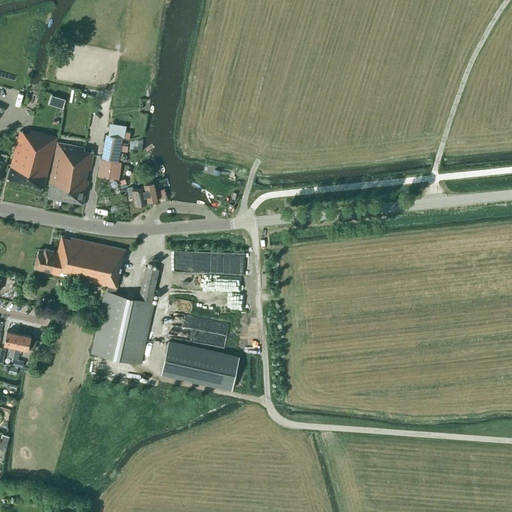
[(57,138),(30,131),(30,133),(20,131),(7,180),(43,189),(57,138)]
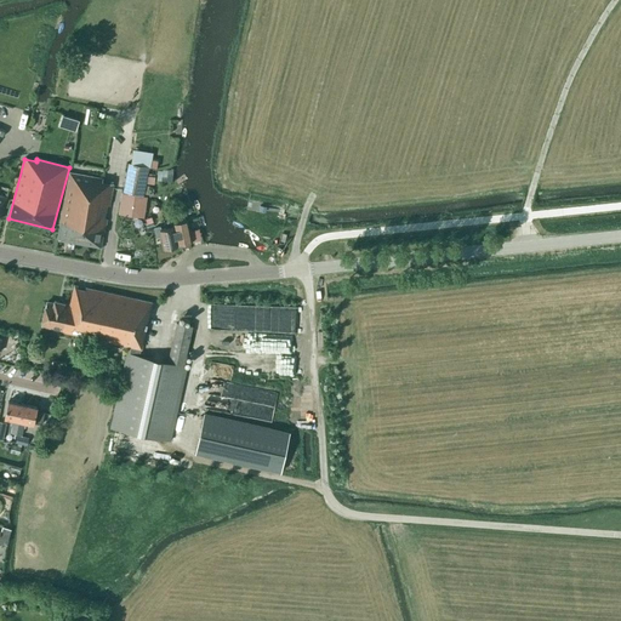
[(148,166),(129,163),(123,192),(143,195),(146,182),(147,176),(148,166)]
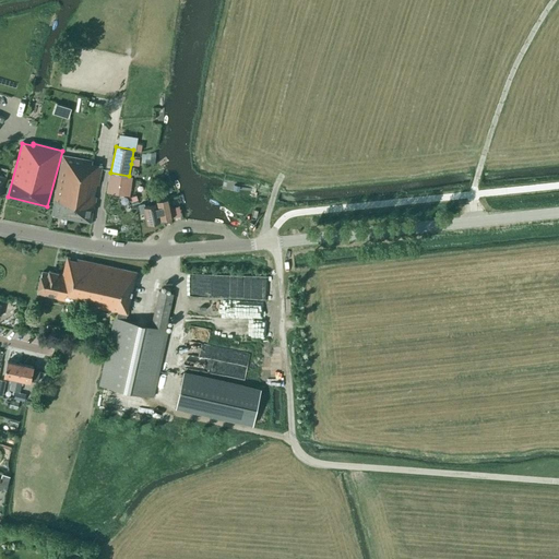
[(51,215),(91,223),(94,207),(94,209),(102,165),(91,164),(92,161),(62,155),(51,215)]
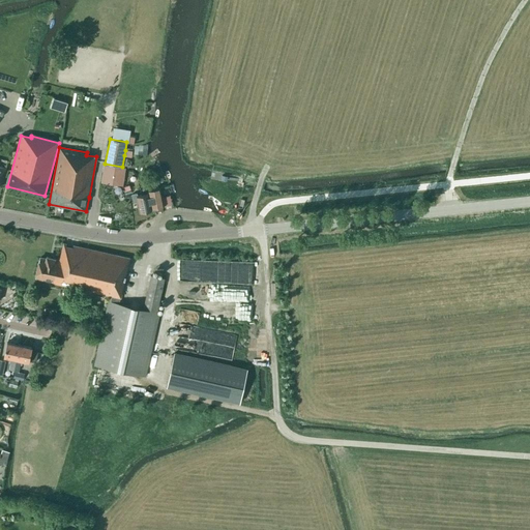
[(104,165),(101,179),(123,182),(125,168),(104,165)]
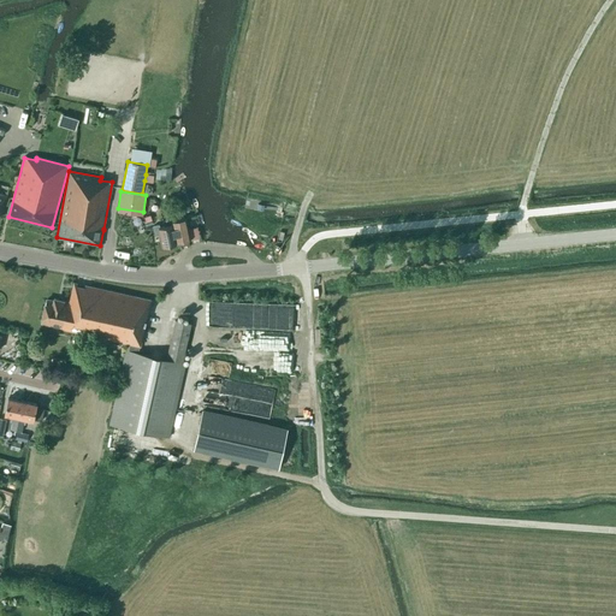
[(159,224),(153,225),(154,236),(160,235),(163,247),(173,244),(173,243),(190,240),(188,230),(185,219),(172,221),(172,225),(159,227),(159,224)]
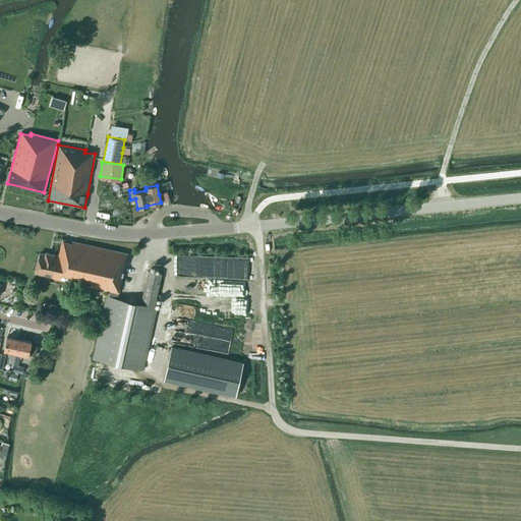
[(93,358),(143,369),(157,307),(154,306),(161,274),(149,271),(140,304),(117,298),(118,293),(119,293),(127,253),(62,239),(59,256),(53,255),(53,254),(46,253),(46,254),(39,253),(35,273),(54,277),(54,279),(61,280),(109,291),(107,296),(93,358)]
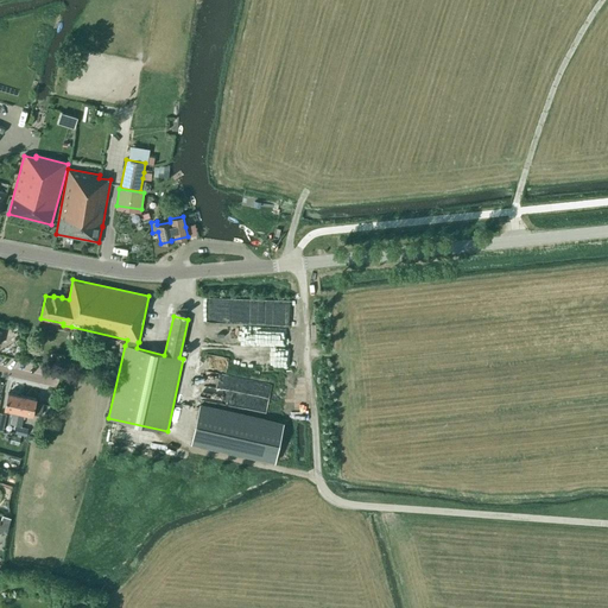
[(266,343),(280,342),(279,324),(265,324),(266,343)]
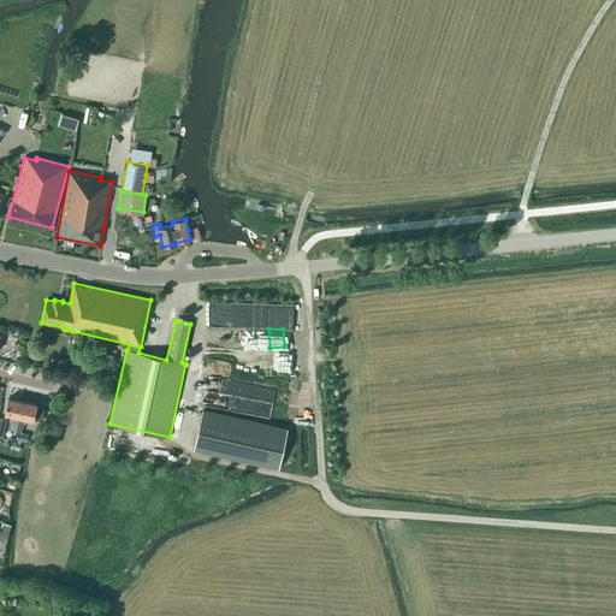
[(258,365),(271,365),(271,348),(253,349),(253,357),(258,357),(258,365)]
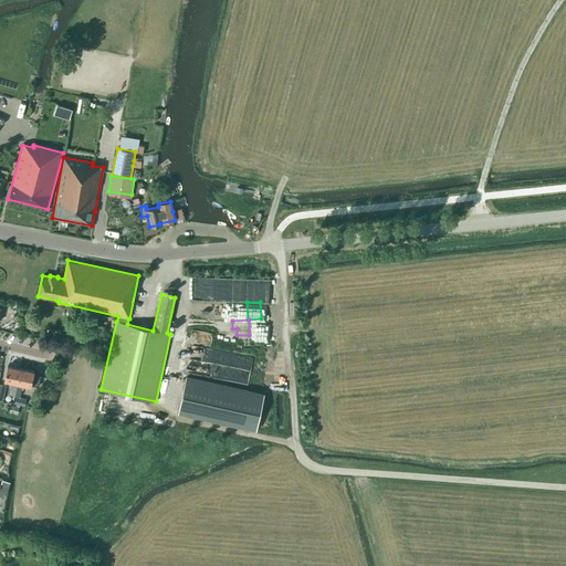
[(209,342),(210,329),(195,327),(192,339),(209,342)]
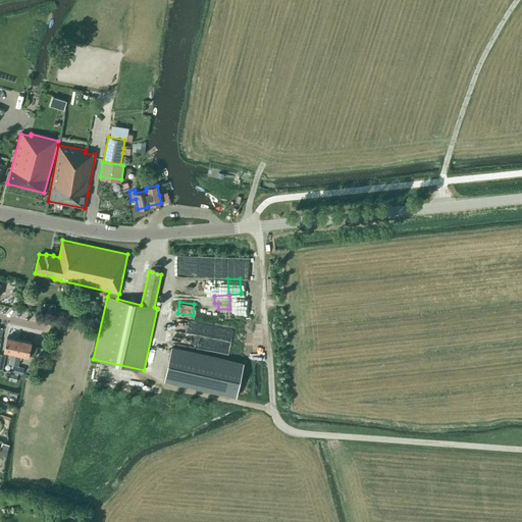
[(11,353),(9,364),(13,365),(19,340),(7,336),(4,351),(11,353)]
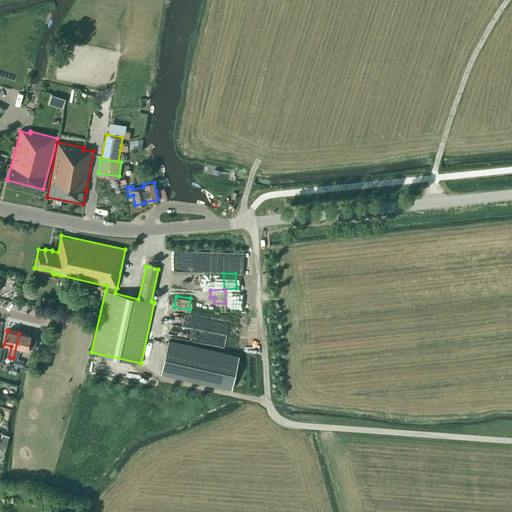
[(19,333),(13,358),(18,359),(20,348),(28,349),(28,348),(34,349),(37,337),(31,336),(19,333)]
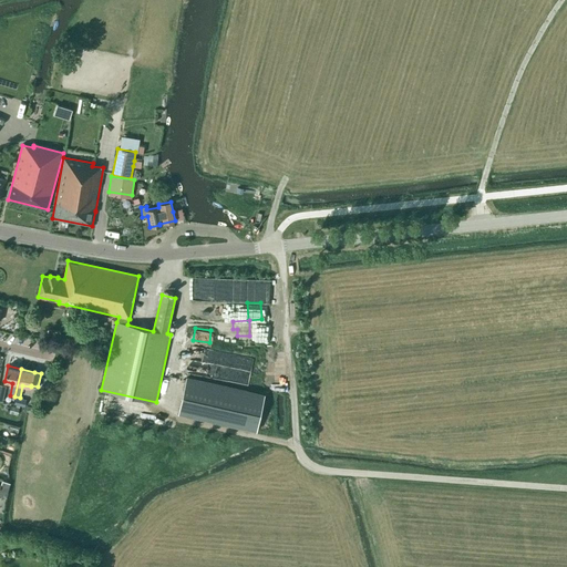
[(265,395),(186,378),(179,413),(257,431),(265,395)]
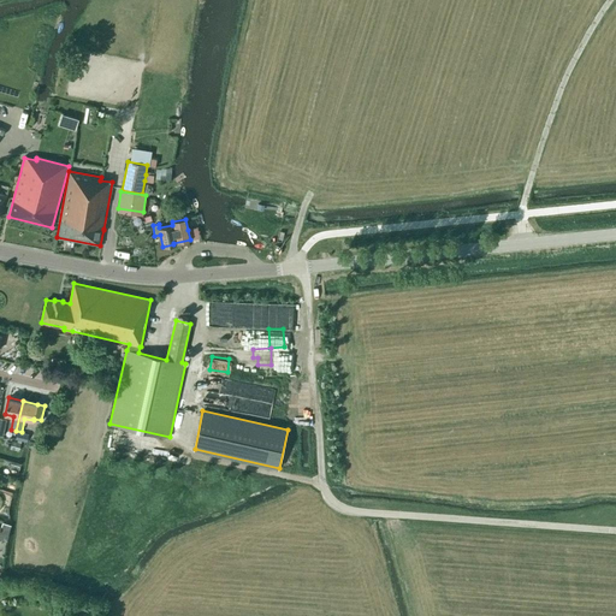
[(28,433),(17,432),(16,439),(21,440),(25,442),(28,433)]
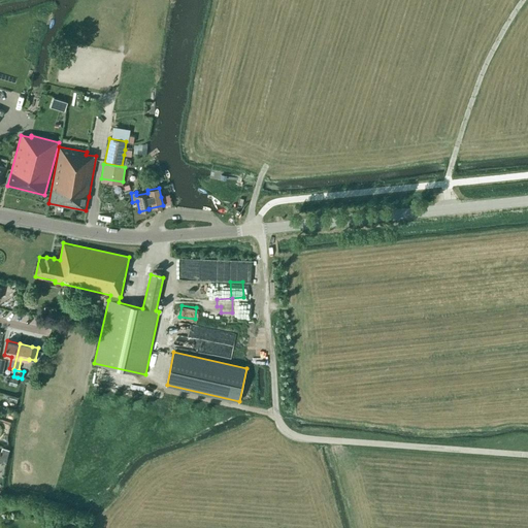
[(15,386),(18,377),(13,376),(10,375),(8,385),(15,386)]
